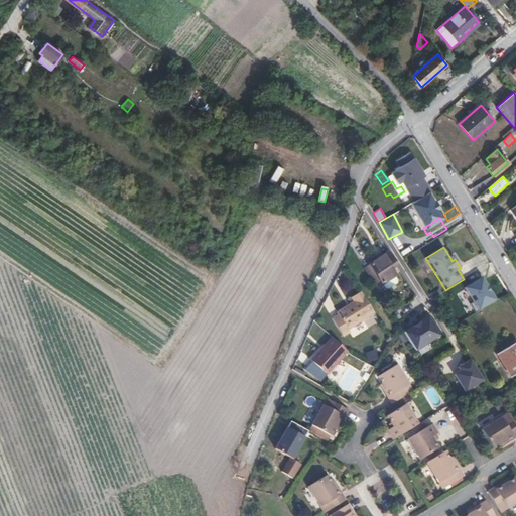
[(396,265),(389,253),(364,268),(374,284),(380,281),(382,284),(394,276),(395,276),(391,268),(396,265)]
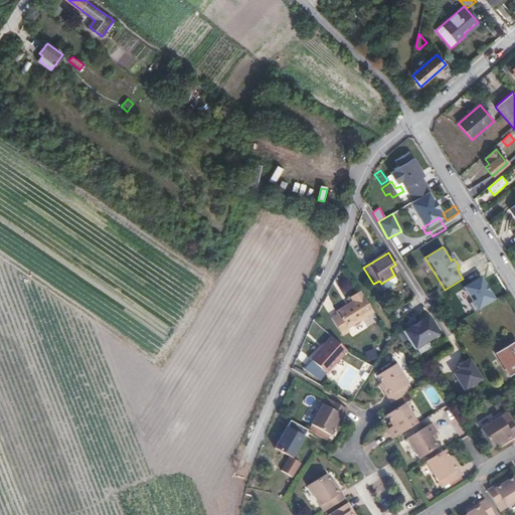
[(396,281),(393,276),(381,284),(384,289),(386,289),(395,284),(396,281)]
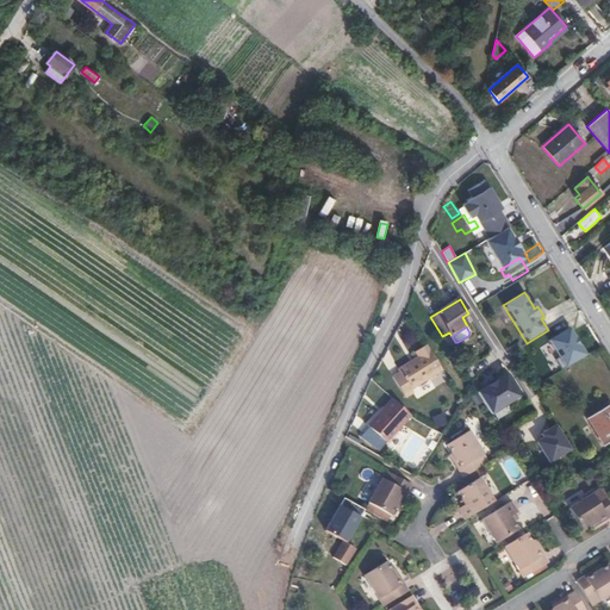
[(586,347),(579,336),(548,355),(548,356),(543,360),(549,368),(554,365),(554,366),(558,363),(564,360),(586,347)]
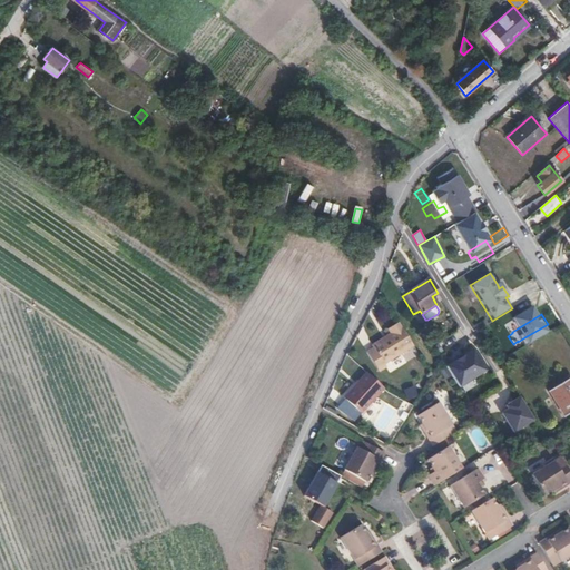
[(505,324),(501,316),(479,330),(478,330),(481,334),(484,332),(483,330),(489,327),(490,331),(494,328),(495,331),(505,324)]
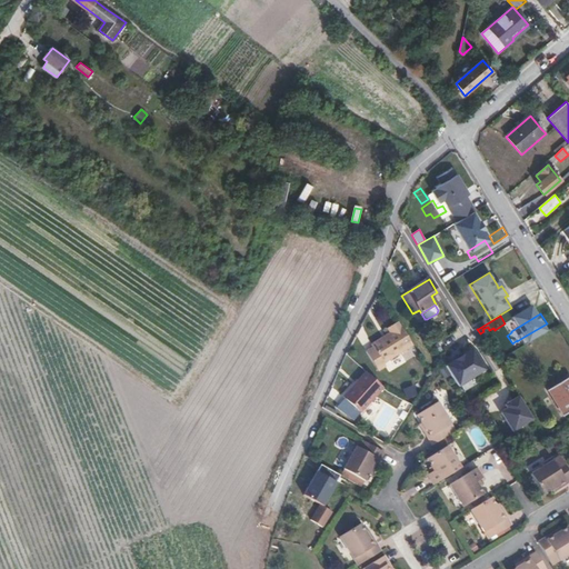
[(412,345),(397,321),(387,328),(390,332),(371,345),(372,348),(366,352),(378,371),(385,366),(383,363),(412,345)]
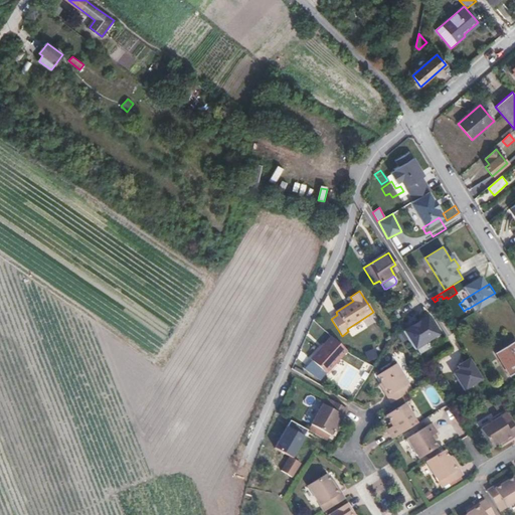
[(407,339),(403,332),(398,335),(402,342),(407,339)]
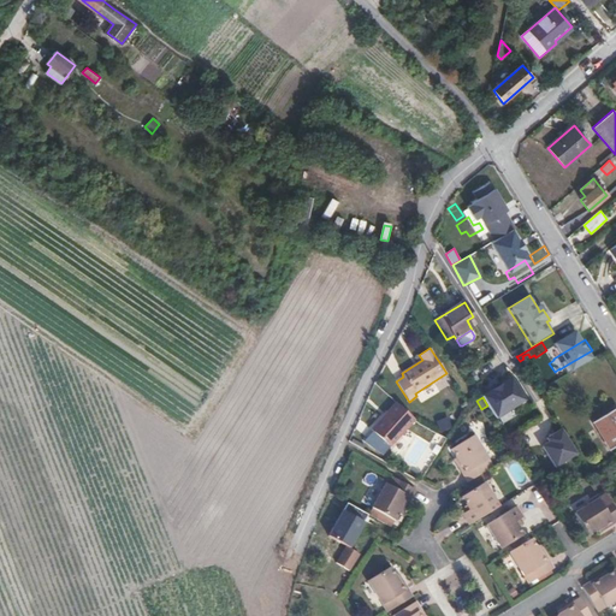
[(389,421),(388,420),(374,433),(394,451),(419,425),(400,407),(392,415),(394,416),(389,421)]
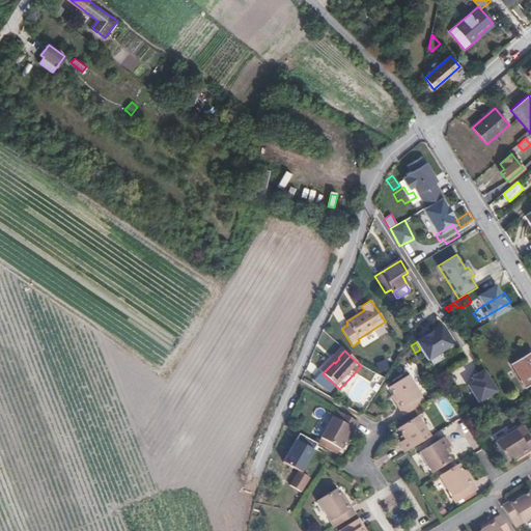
[(530,353),(512,364),(527,388),(530,385),(530,353)]
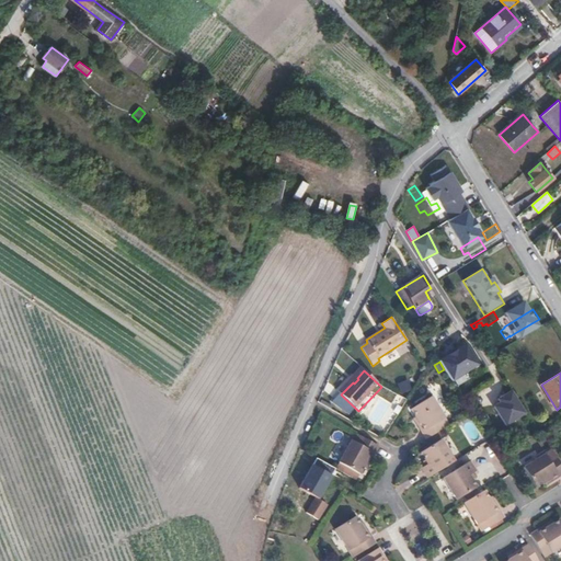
[(504,427),(526,415),(513,391),(491,404),(504,427)]
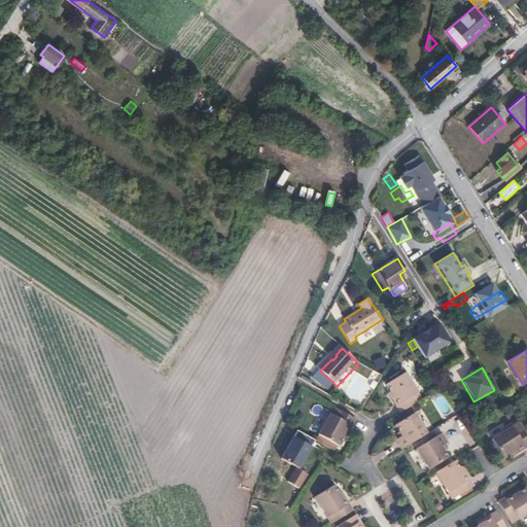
[(392,399),(400,413),(421,399),(405,373),(386,384),(390,391),(394,397),(392,399)]
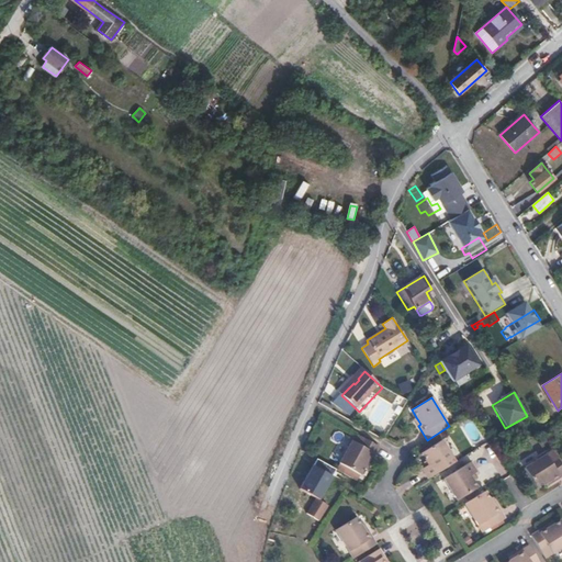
[(380,447),(357,434),(339,463),(340,463),(337,469),(357,481),(360,474),(366,467),(369,460),(371,461),(380,447)]
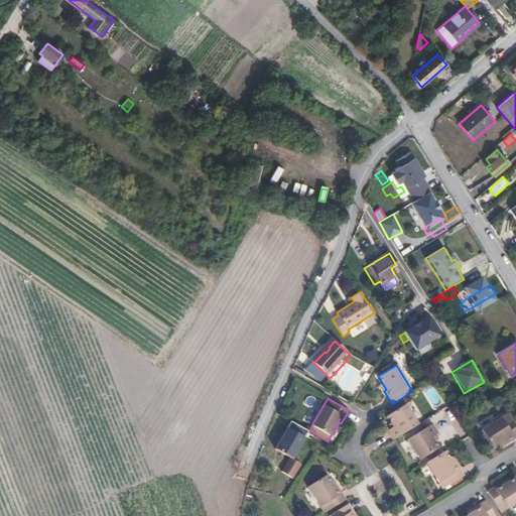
[(405,404),(387,415),(391,422),(393,426),(387,430),(393,439),(417,424),(405,404)]
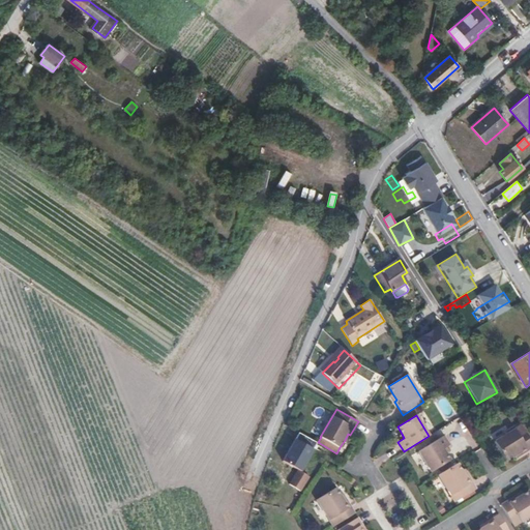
[(448,424),(439,430),(443,436),(451,431),(448,424)]
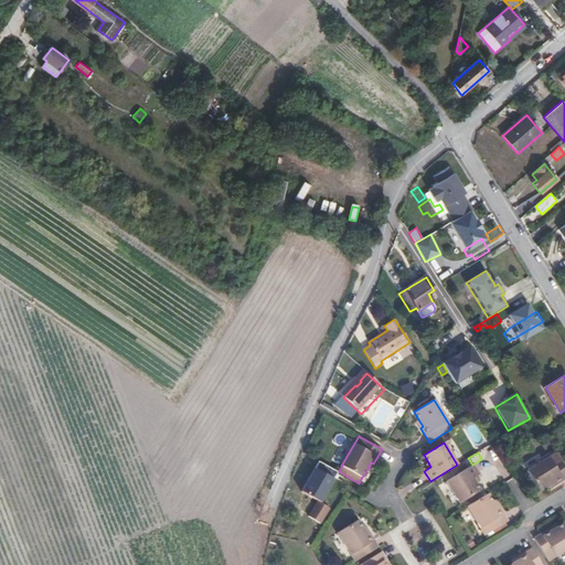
[(556,484),(564,479),(564,467),(556,454),(528,470),(540,491),(547,487),(554,482),(556,484)]
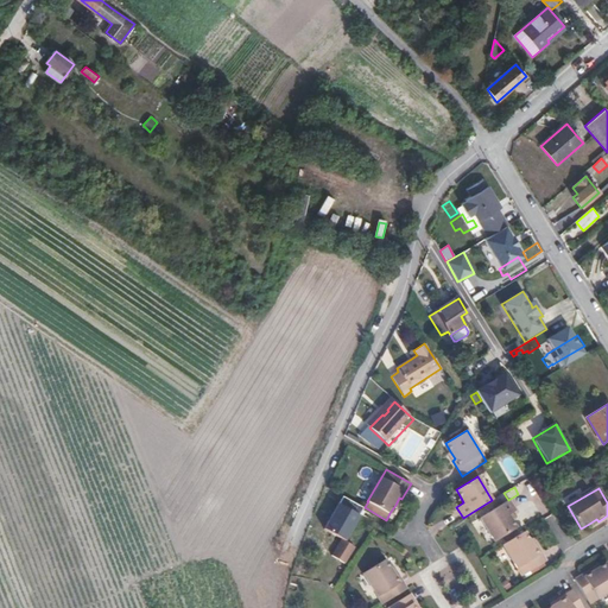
[(494,542),(517,527),(512,519),(508,515),(515,511),(510,500),(480,518),(494,542)]
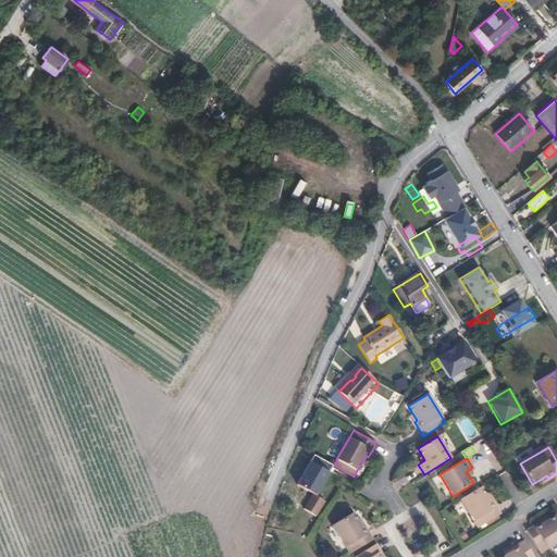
[(479,528),(500,514),(492,499),(490,500),(485,495),(481,486),(460,499),(479,528)]
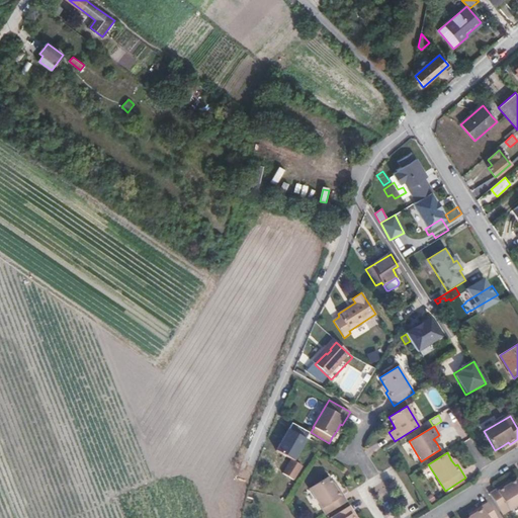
[(294,459),(285,472),(294,479),(304,464),(294,459)]
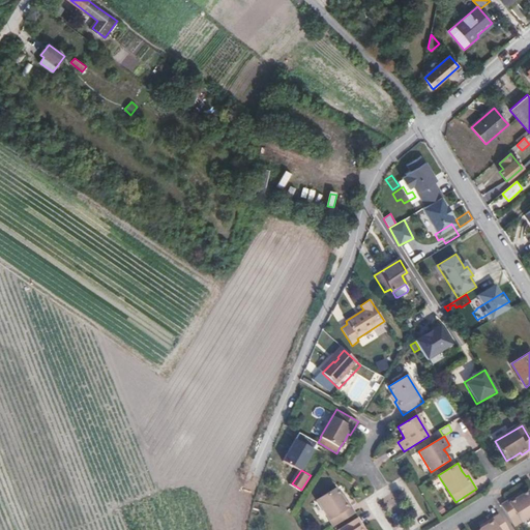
[(333,527),(355,513),(347,500),(344,501),(341,496),(335,488),(317,500),(333,527)]
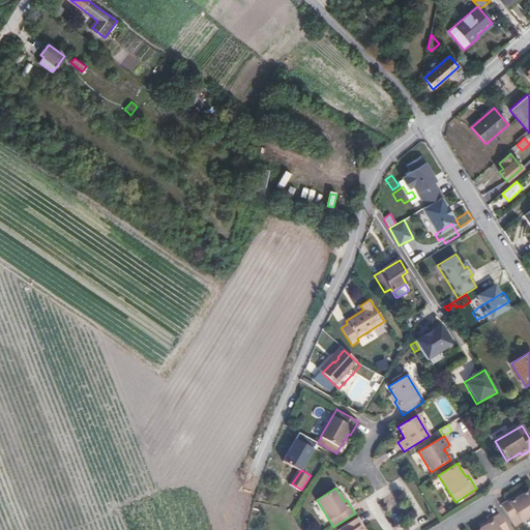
[(514,497),(501,505),(514,526),(529,516),(529,491),(522,495),(516,499),(514,497)]
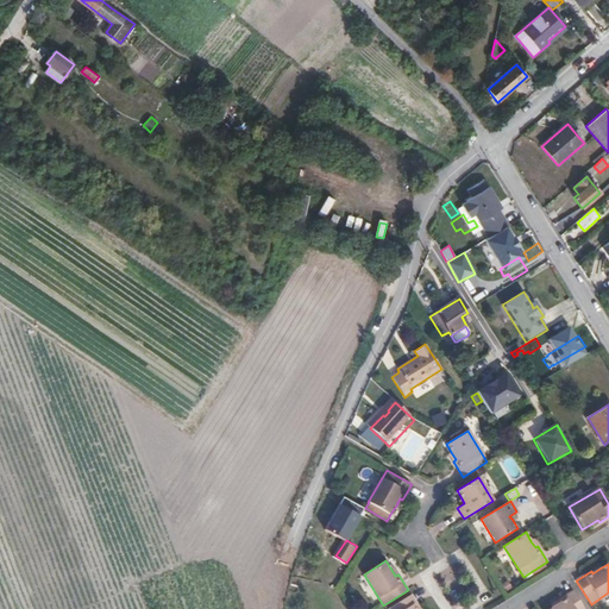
[(584,608),(573,591),(558,601),(559,603),(552,607),(548,608),(584,608)]
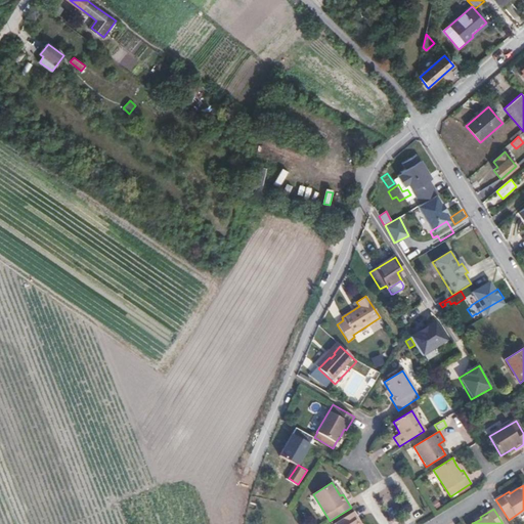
[(360,523),(353,512),(334,523),(360,523)]
